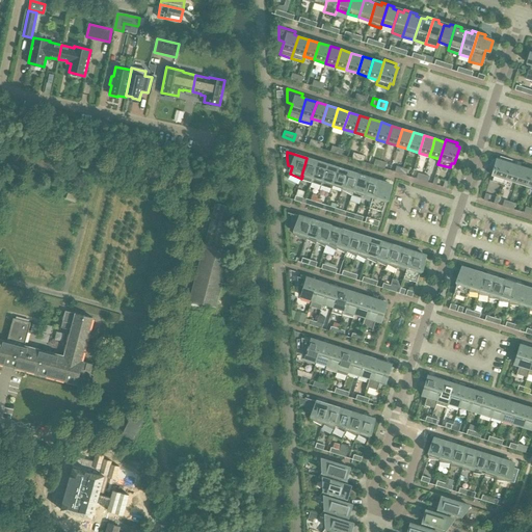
[(494,176),(493,181),(504,185),(506,180),(505,180),(510,162),(511,163),(512,160),(500,156),(499,159),(497,158),(496,160),(491,176),(494,176)]
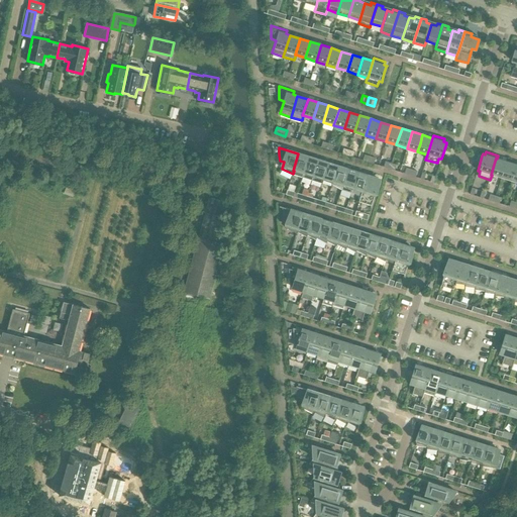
[(293,171),(294,171),(303,174),(308,158),(298,153),(293,171)]
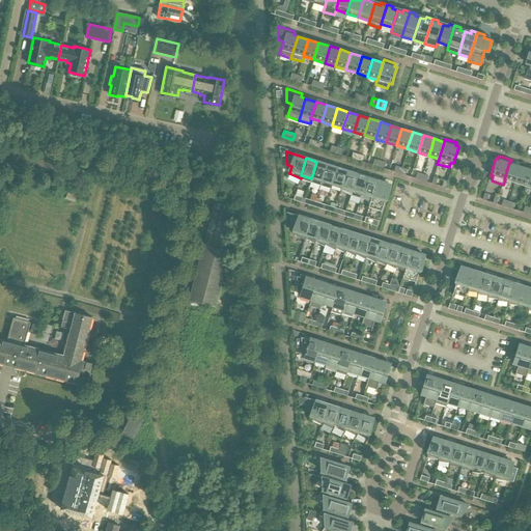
[(310,182),(320,185),(327,165),(316,162),(311,178),(310,182)]
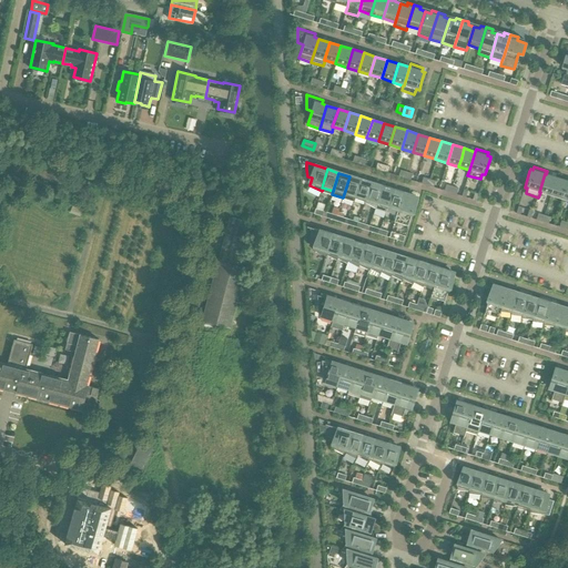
[(539,192),(540,192),(550,195),(556,178),(546,174),(545,173),(539,192)]
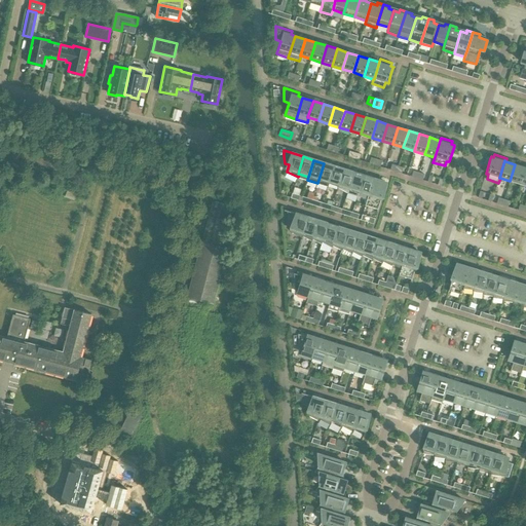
[(327,186),(329,183),(334,166),(324,163),(317,183),(327,186)]
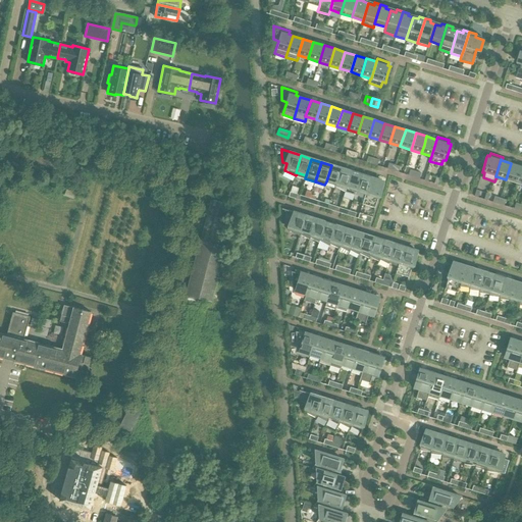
[(506,179),(517,183),(521,166),(511,163),(506,179)]
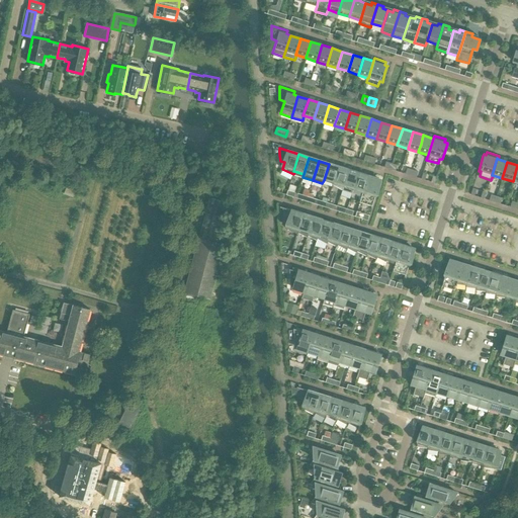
[(324,180),(333,183),(338,167),(329,164),(324,180)]
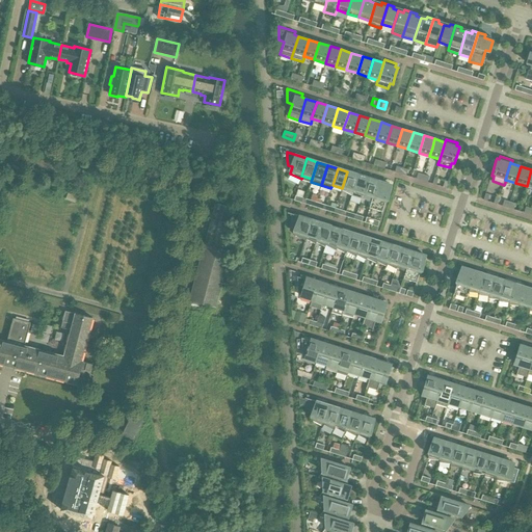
[(179,178),(189,181),(191,175),(181,171),(179,178)]
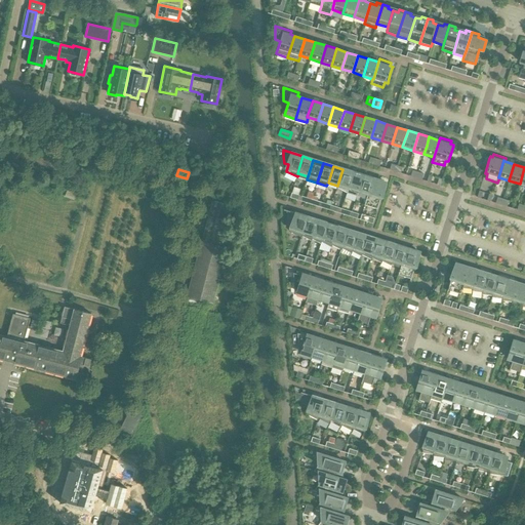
[(337,187),(347,193),(353,172),(342,169),(337,186),(337,187)]
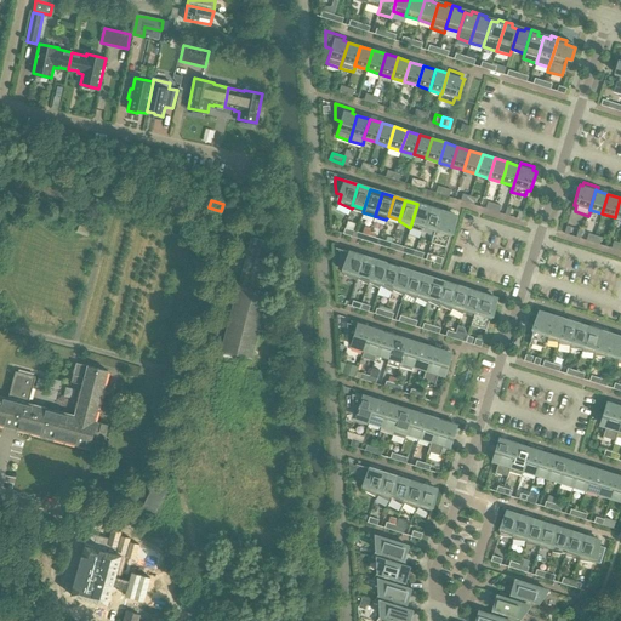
[(422,232),(423,227),(429,208),(417,204),(410,228),(422,232)]
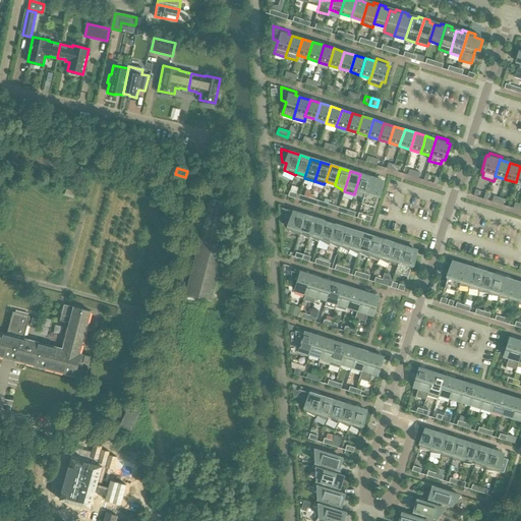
[(354,194),(363,197),(364,193),(370,177),(360,174),(355,190),(354,194)]
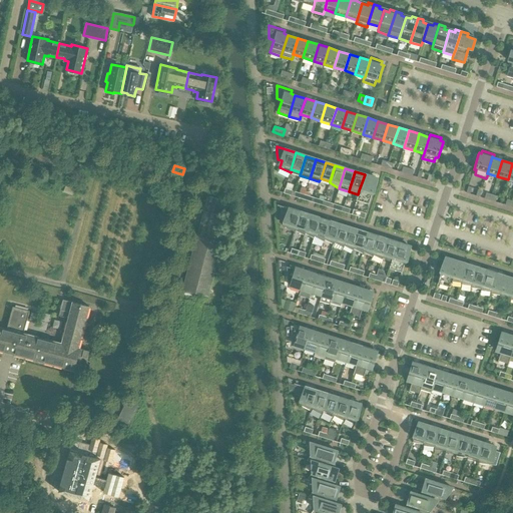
[(359,190),(358,194),(356,200),(369,204),(377,178),(365,174),(359,190)]
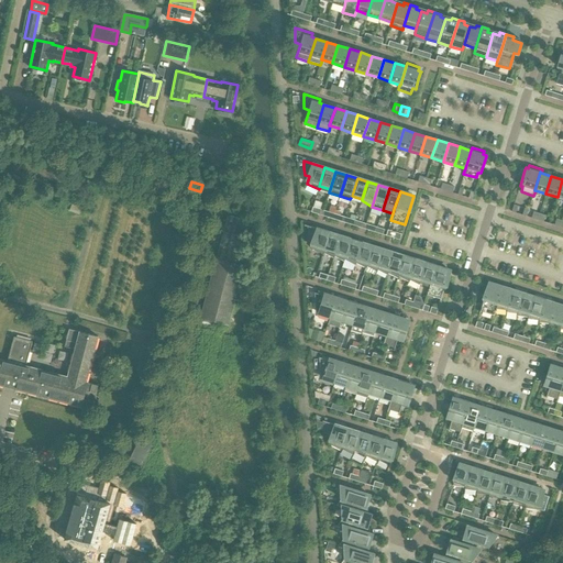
[(238,263),(249,219),(228,213),(201,317),(229,324),(244,265),(238,263)]
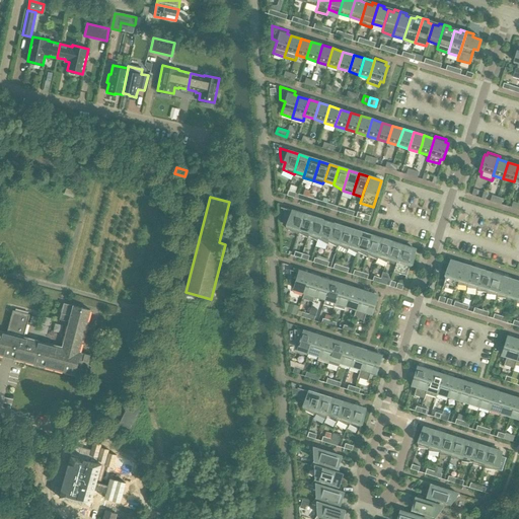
[(297,234),(298,233),(298,232),(303,214),(284,208),(285,220),(289,222),(287,229),(297,234)]
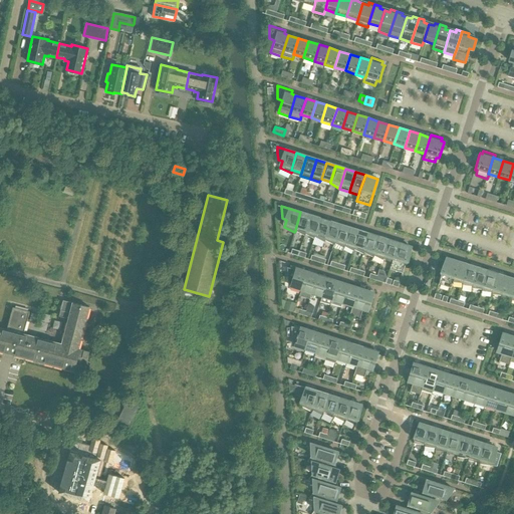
[(304,235),(305,234),(304,234),(310,215),(300,212),(295,230),(295,231),(304,235)]
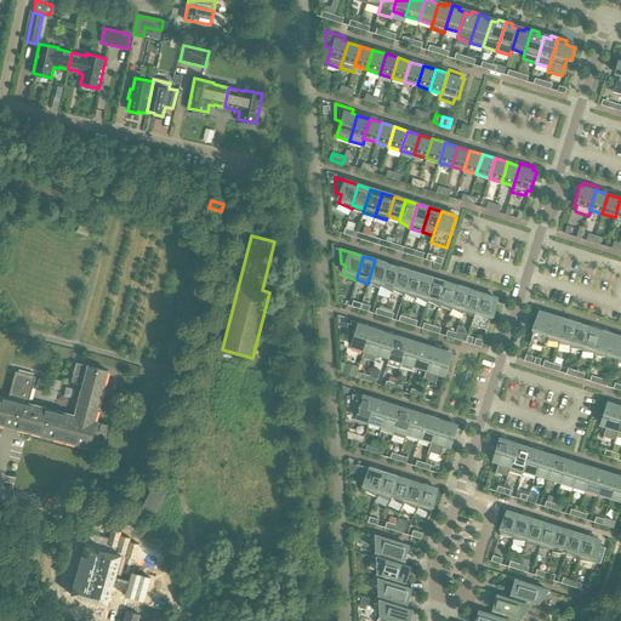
[(380,288),(381,286),(380,286),(387,263),(375,260),(368,283),(369,283),(380,288)]
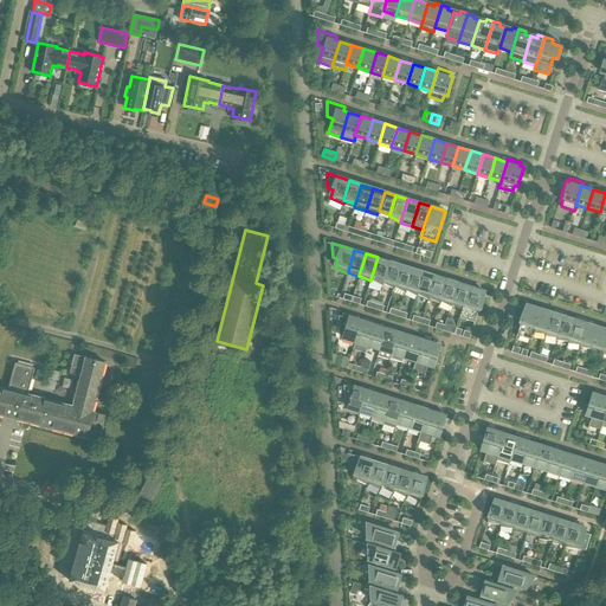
[(382,285),(382,283),(389,262),(378,257),(371,279),(372,279),(382,285)]
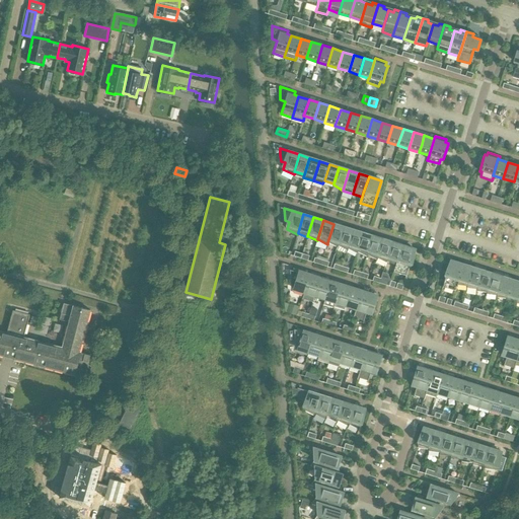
[(337,247),(338,245),(343,227),(334,224),(327,242),(337,247)]
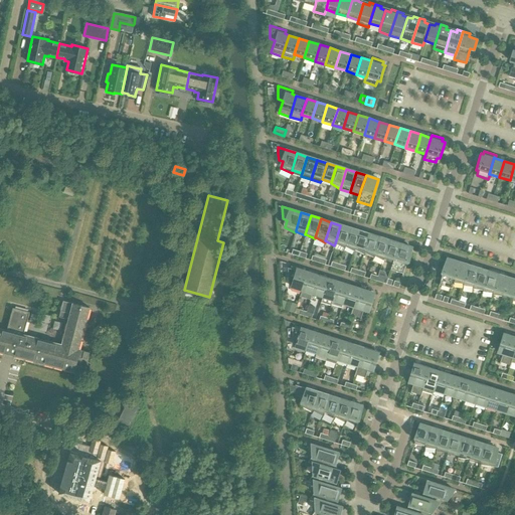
[(344,248),(345,246),(344,246),(350,228),(340,225),(335,243),(344,248)]
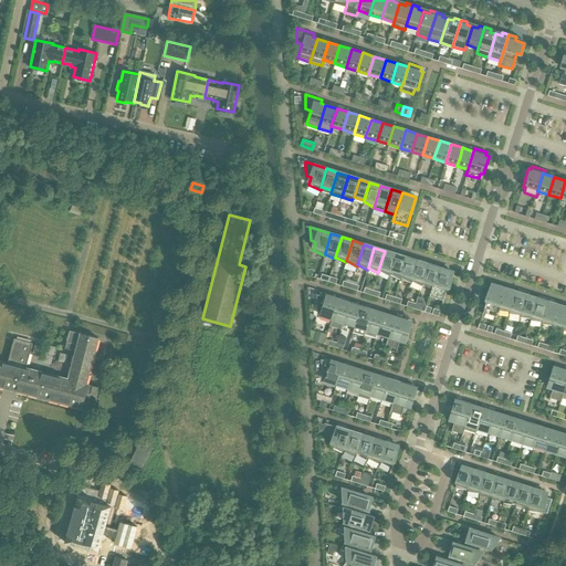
[(389,276),(389,274),(396,254),(385,251),(378,271),(379,271),(389,276)]
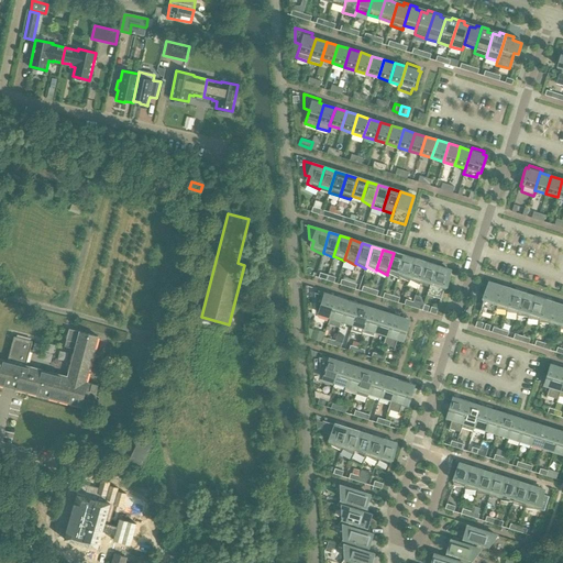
[(398,278),(398,276),(404,256),(394,253),(387,273),(398,278)]
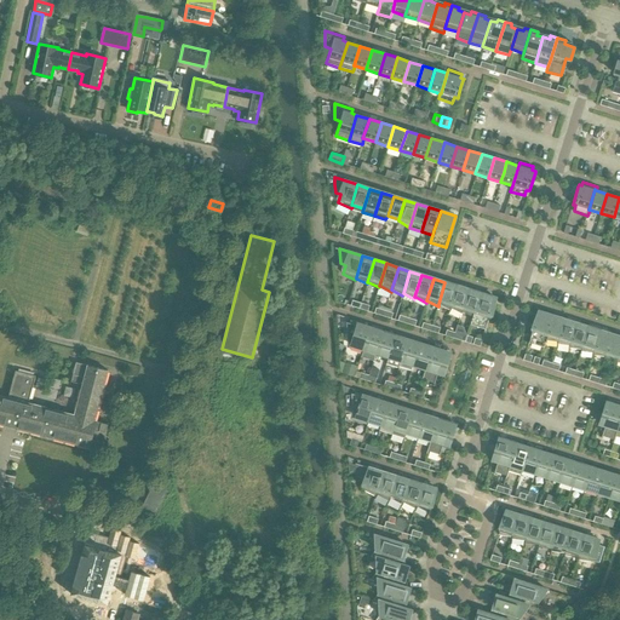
[(449,310),(451,308),(457,286),(445,282),(438,304),(449,310)]
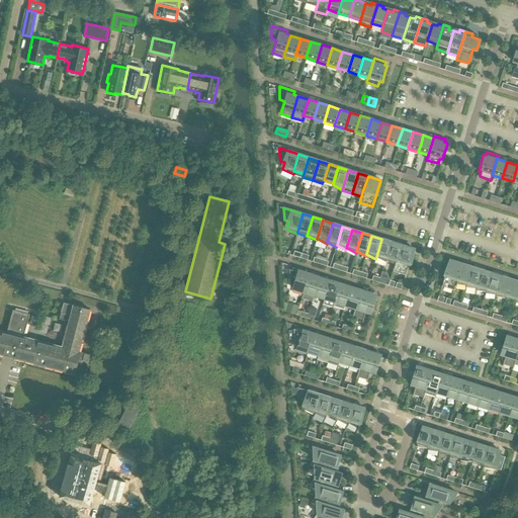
[(385,262),(386,260),(385,260),(392,242),(381,239),(376,257),(385,262)]
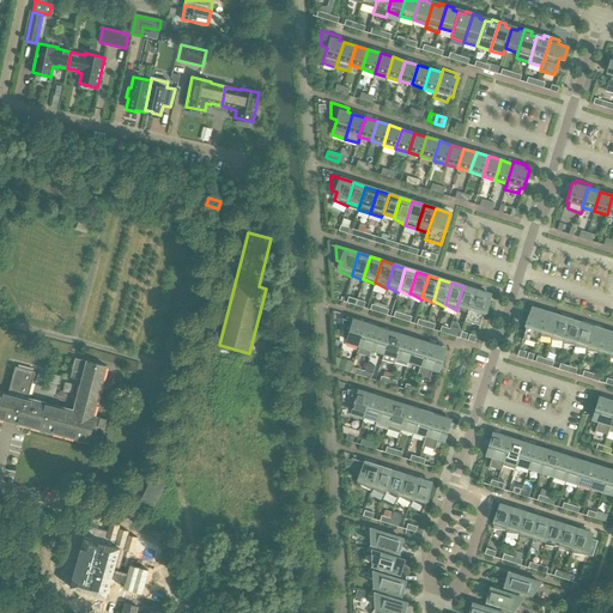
[(457,308),(467,314),(475,290),(463,286),(456,308),(457,308)]
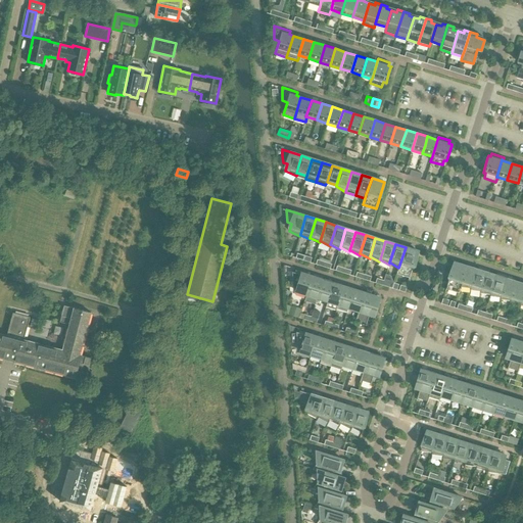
[(398,268),(396,274),(410,278),(418,251),(406,247),(398,268)]
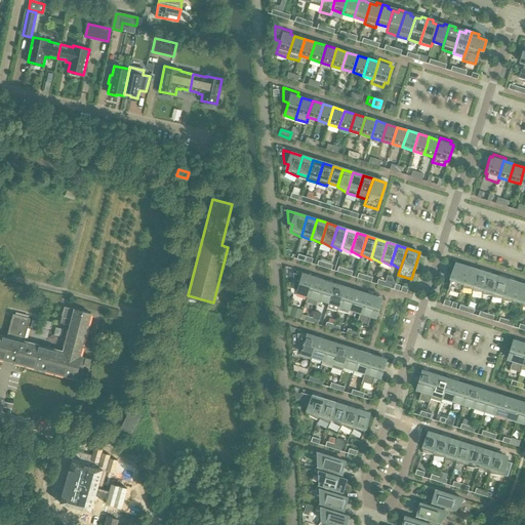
[(460,294),(462,288),(469,268),(455,264),(447,290),(460,294)]
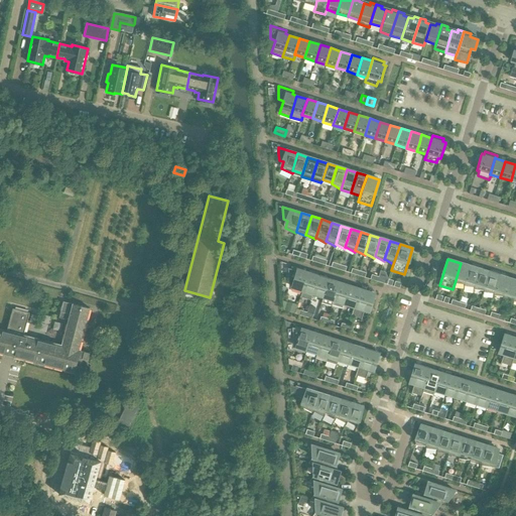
[(455,283),(465,284),(471,266),(461,263),(455,283)]
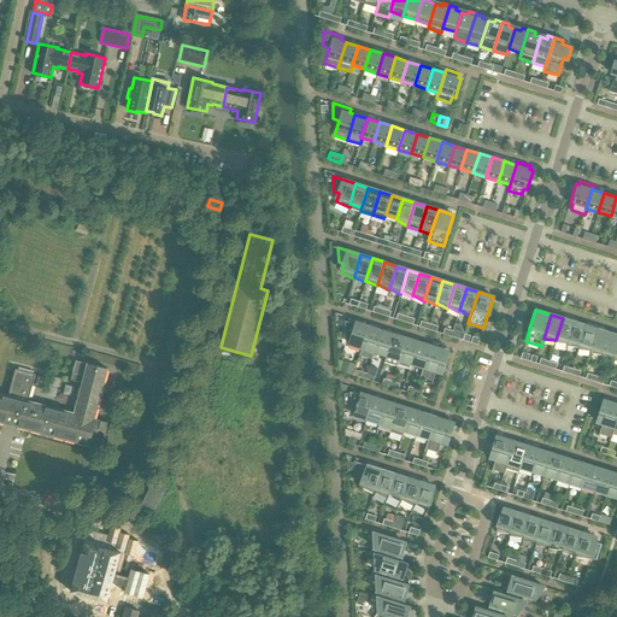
[(554,342),(566,344),(568,344),(574,322),(563,318),(556,340),(554,342)]
